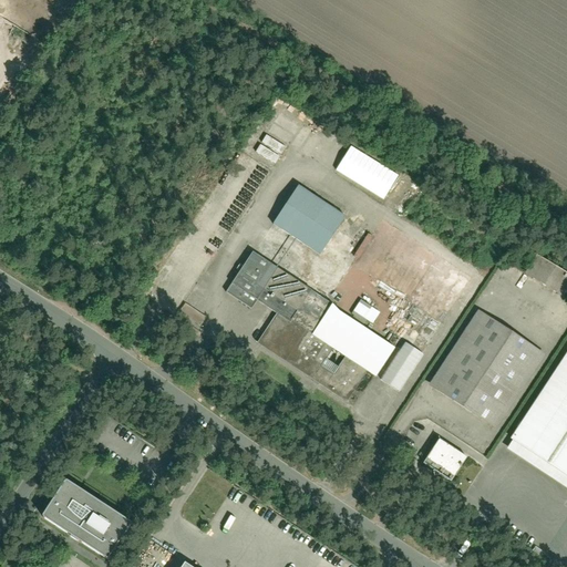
[(346,146),(332,172),(383,200),(398,175),(346,146)]
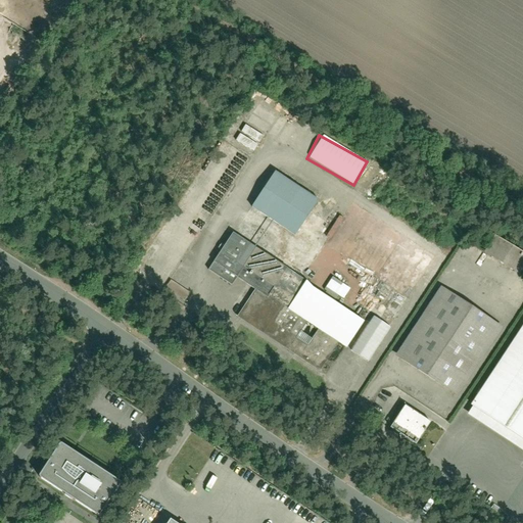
[(320,202),(277,176),(254,211),(297,238),(320,202)]
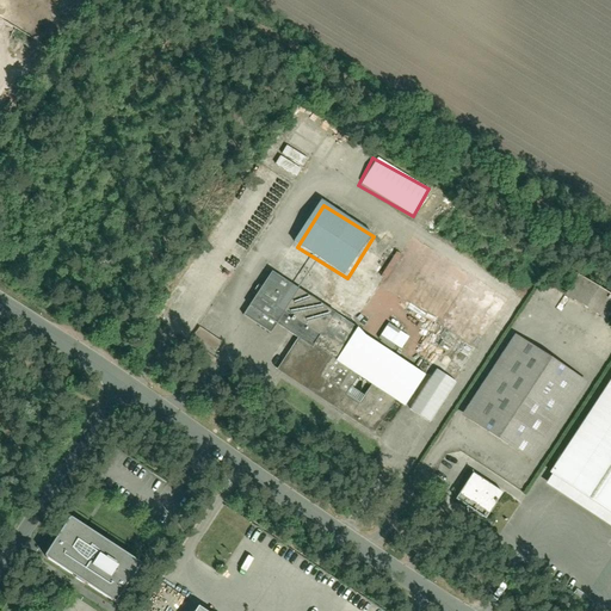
[(387,279),(399,254),(393,251),(381,277),(387,279)]
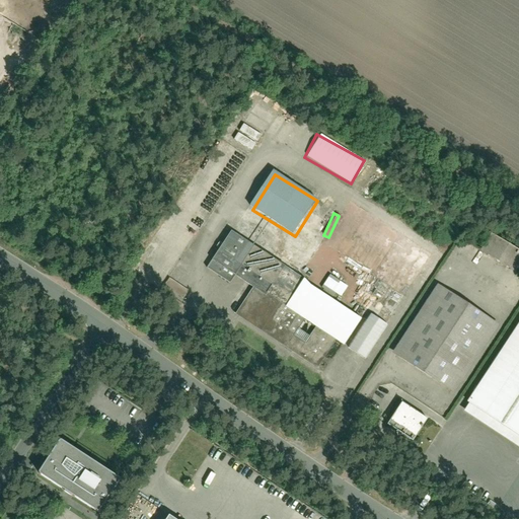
[(315,368),(353,313),(232,232),(208,269),(228,282),(234,273),(255,286),(236,314),(315,368)]
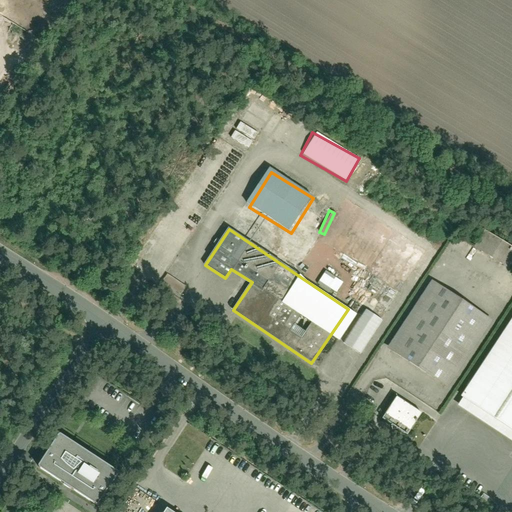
[(511,248),(484,231),(473,248),(507,269),(511,261),(511,248)]
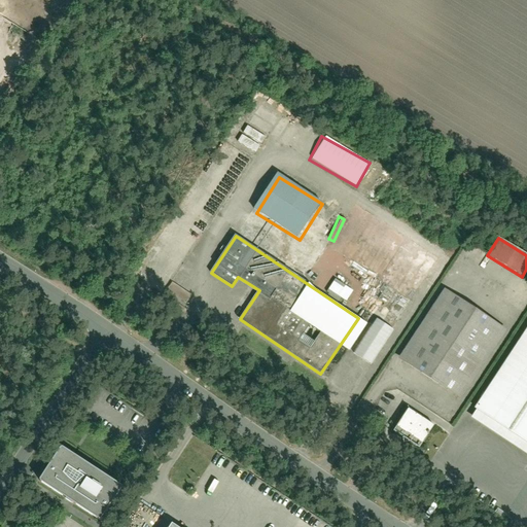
[(332,279),(326,290),(345,302),(352,290),(332,279)]
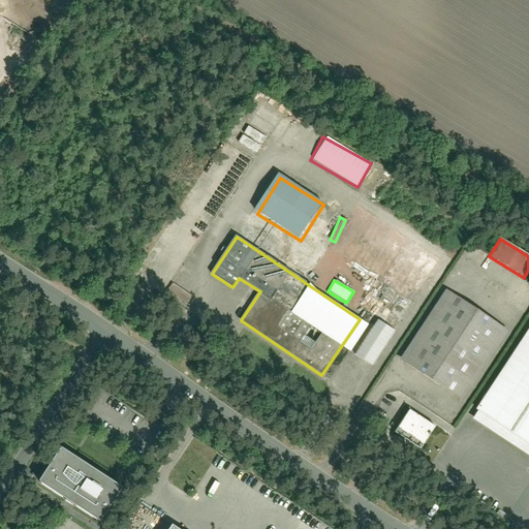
[(444,290),(406,349),(400,360),(464,404),(509,333),(444,290)]
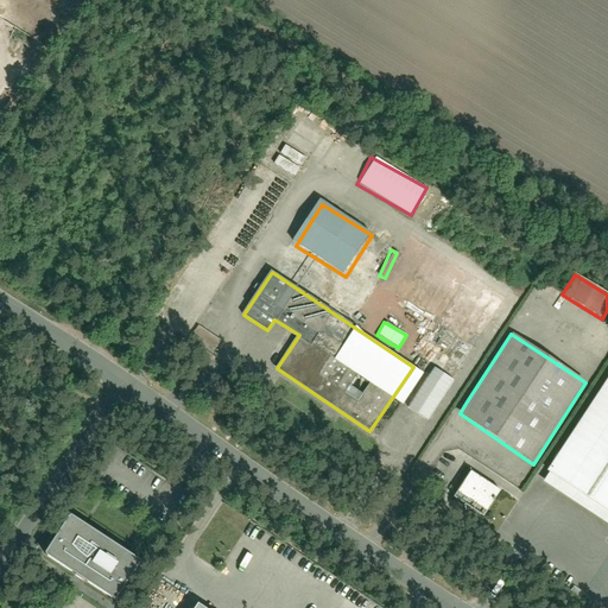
[(428,422),(453,381),(430,367),(405,409),(428,422)]
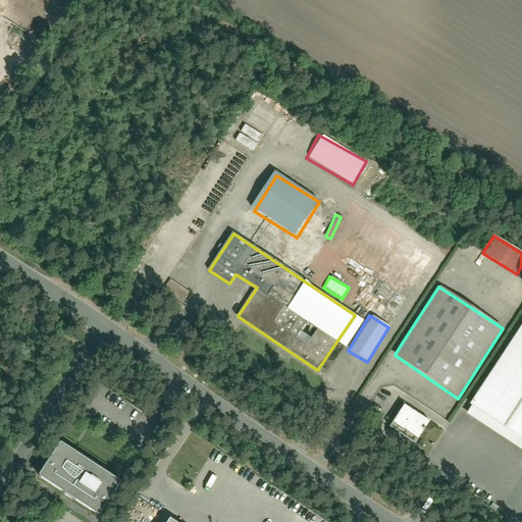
[(521,326),(471,403),(521,437),(521,326)]
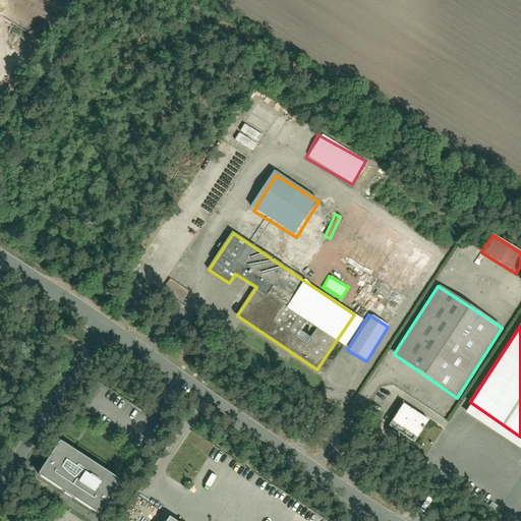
[(428,421),(403,404),(389,426),(414,444),(428,421)]
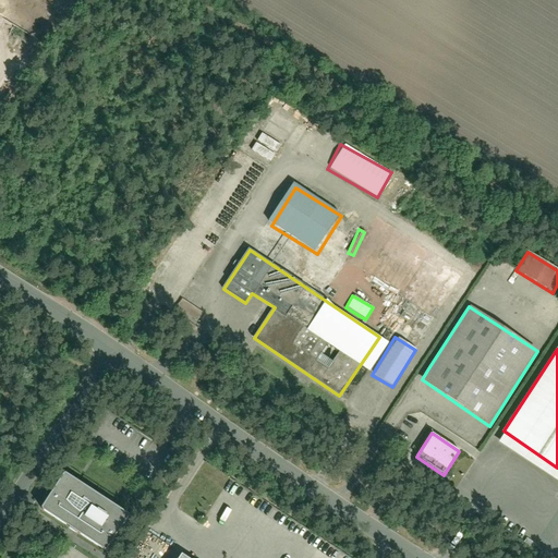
[(105,548),(128,513),(68,474),(45,509),(105,548)]
